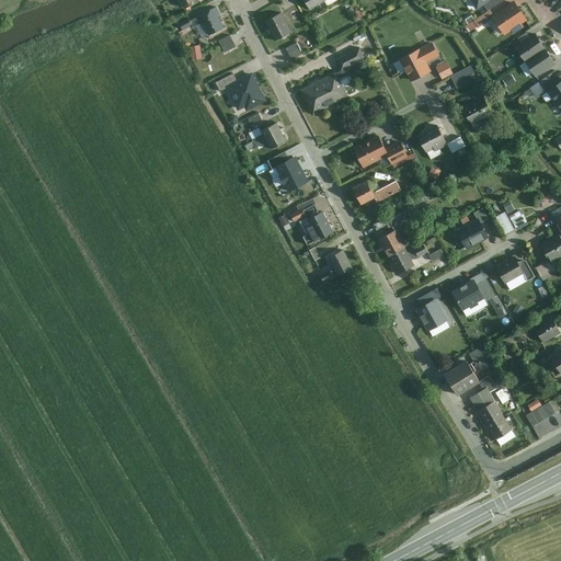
[(323,0),(302,0),(309,10),(324,1),(323,0)]
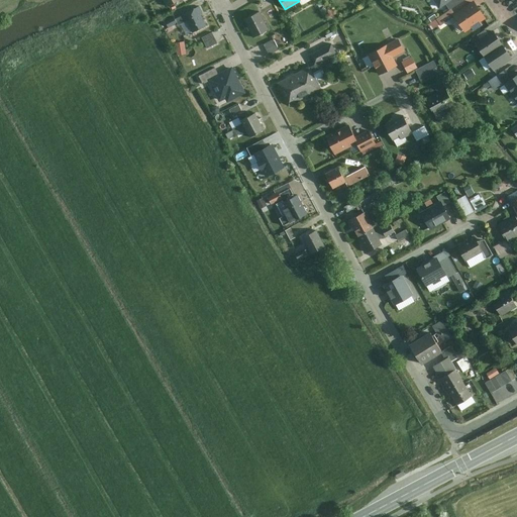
[(431,0),(439,10),(445,6),(452,0),(431,0)]
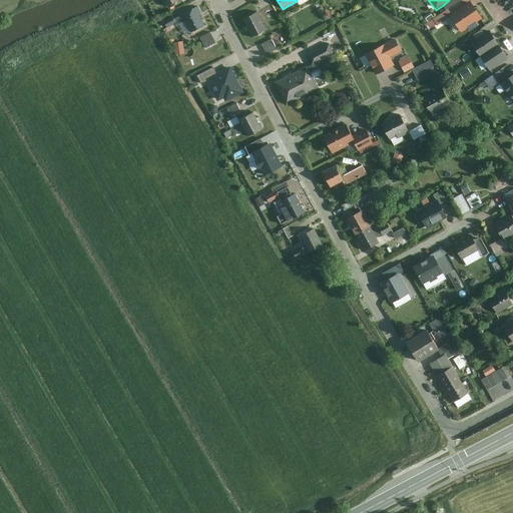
[(460,0),(449,0),(442,6),(446,11),(461,0),(460,0)]
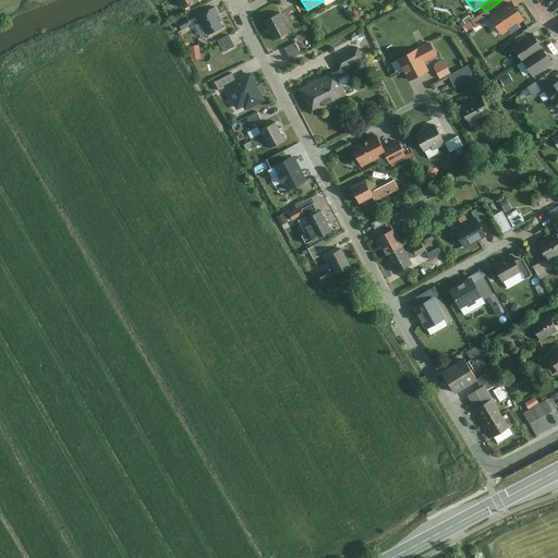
[(523,22),(511,4),(489,19),(501,36),(523,22)]
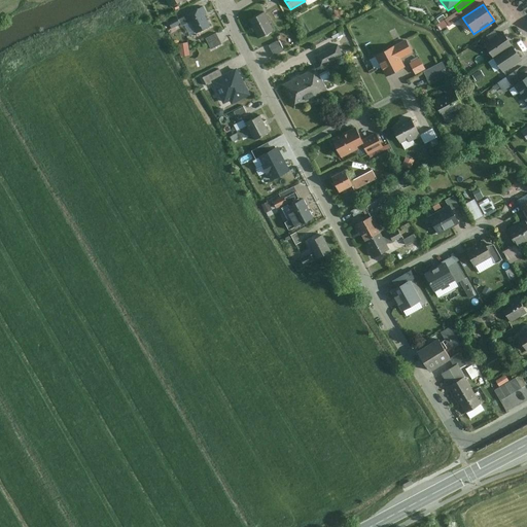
[(202,9),(186,16),(196,36),(211,28),(202,9)]
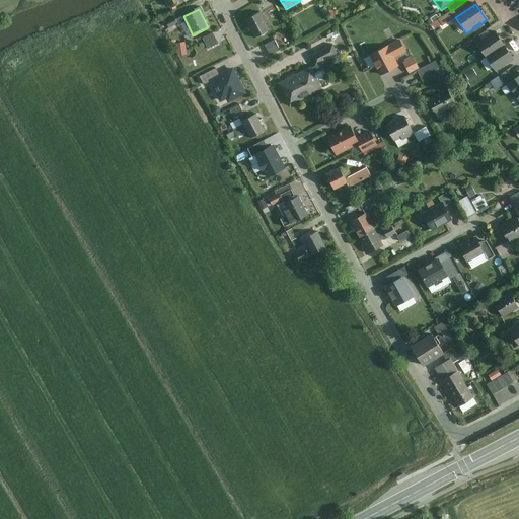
[(455,17),(451,11),(430,26),(434,31),(455,17)]
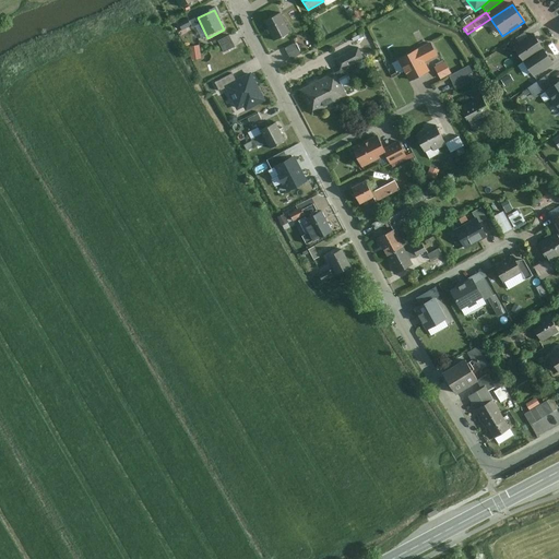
[(282,13),(264,22),(274,42),(292,34),(282,13)]
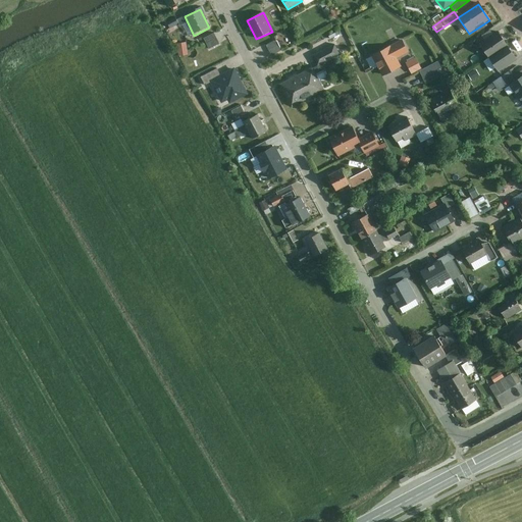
[(184,16),(176,19),(179,27),(187,22),(184,16)]
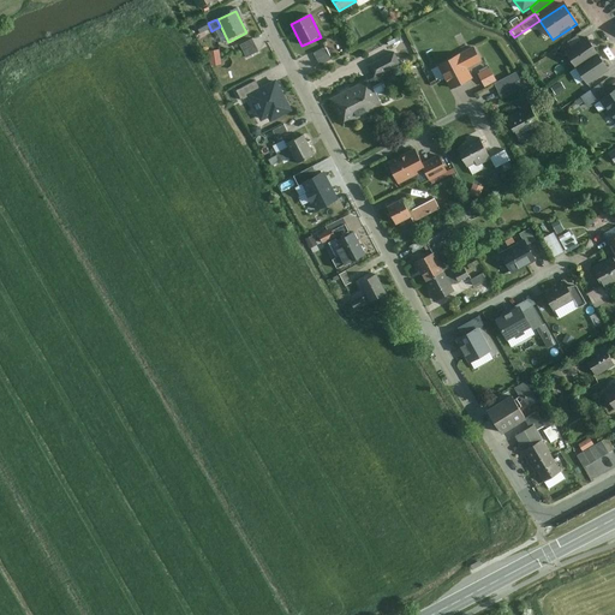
[(207,21),(196,25),(199,34),(210,29),(207,21)]
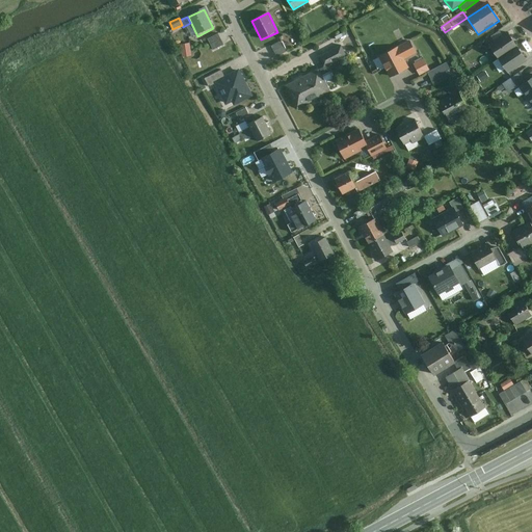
[(493,43),(501,55),(520,43),(510,30),(493,43)]
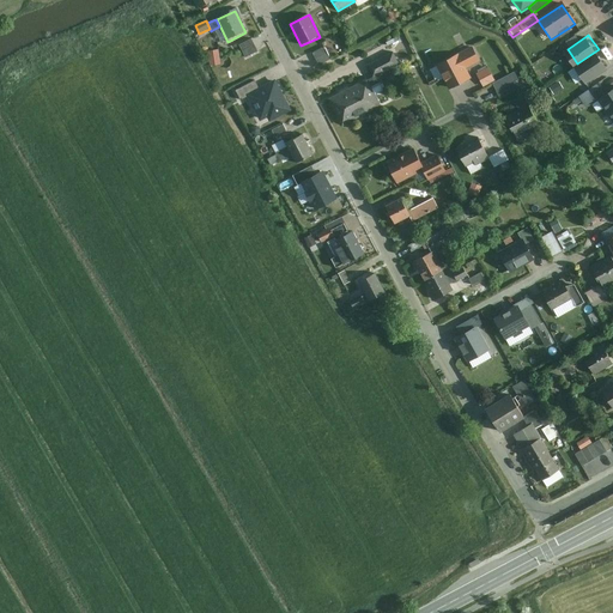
[(252,41),(238,46),(241,52),(254,46),(252,41)]
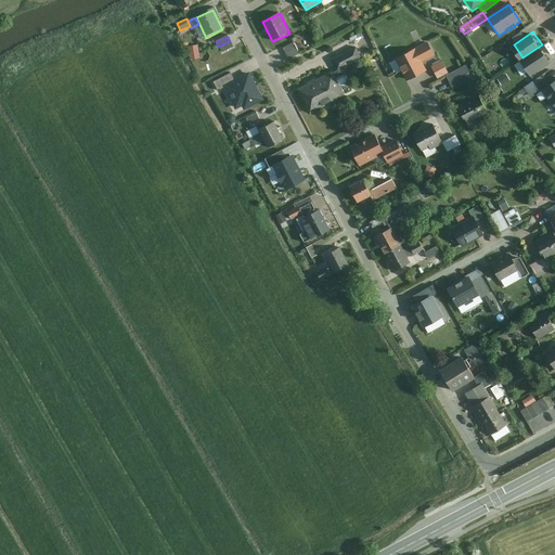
[(397,56),(409,78),(428,67),(423,59),(436,53),(428,40),(397,56)]
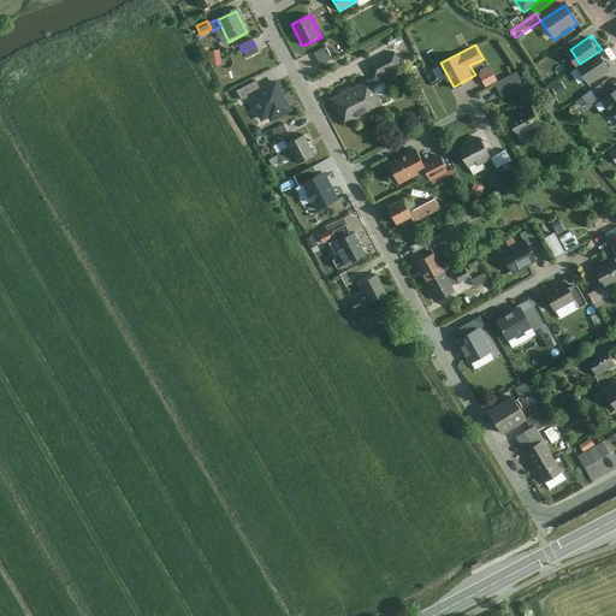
[(255,46),(242,52),(244,57),(256,52),(255,46)]
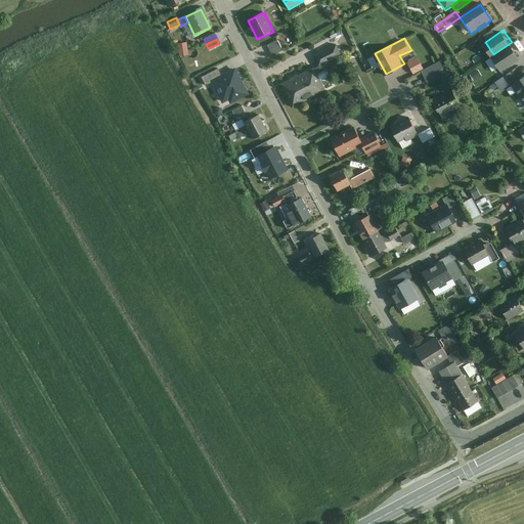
[(278,40),(267,45),(272,55),(284,49),(278,40)]
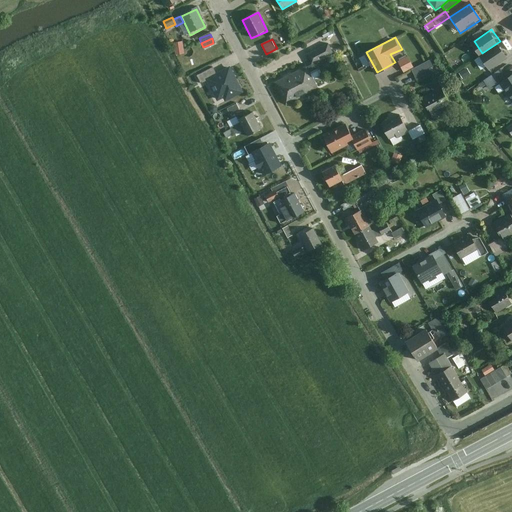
[(500,41),(482,53),(491,66),(509,54),(500,41)]
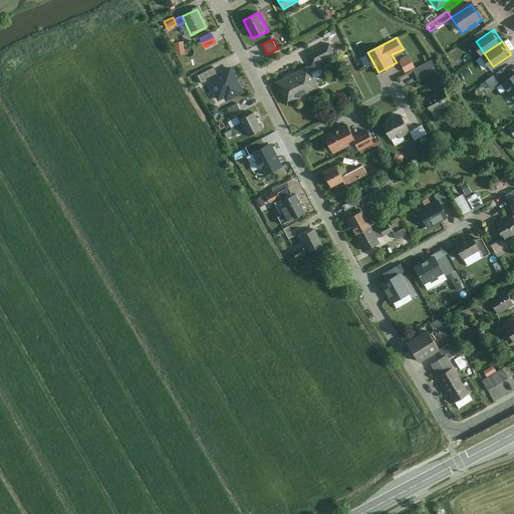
[(185,53),(183,42),(174,44),(176,55),(185,53)]
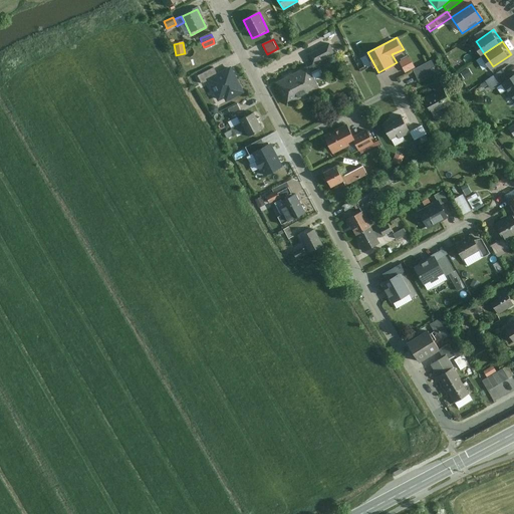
[(330,42),(308,52),(313,62),(335,51),(330,42)]
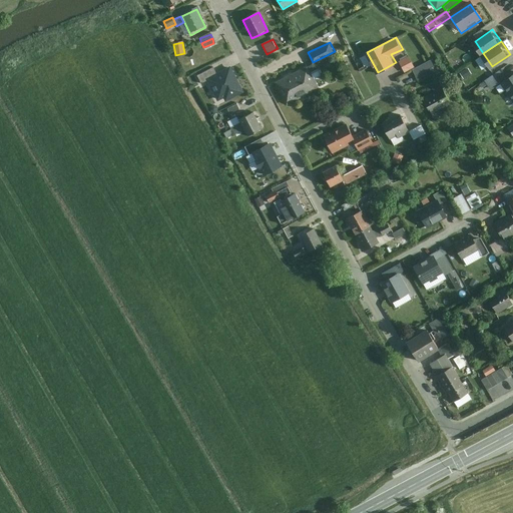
[(417,74),(434,65),(431,59),(414,68),(417,74)]
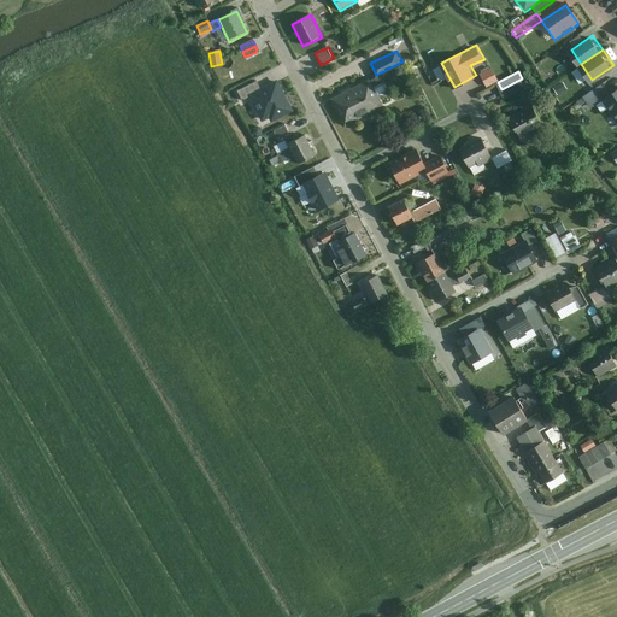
[(382,74),(333,98),(346,124),(385,105),(375,87),(386,81),(382,74)]
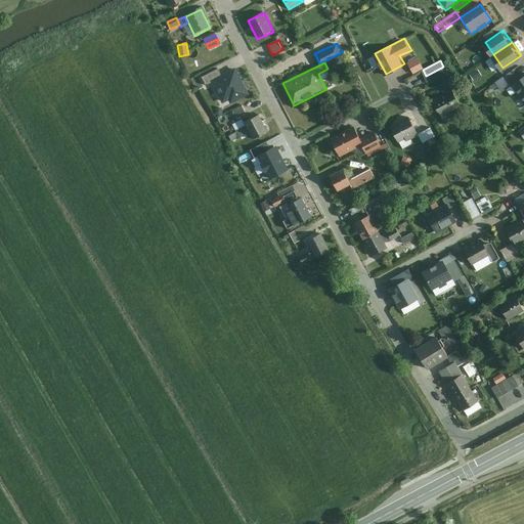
[(253,94),(241,67),(225,74),(222,68),(205,76),(209,84),(216,81),(226,102),(232,99),(234,102),(253,94)]
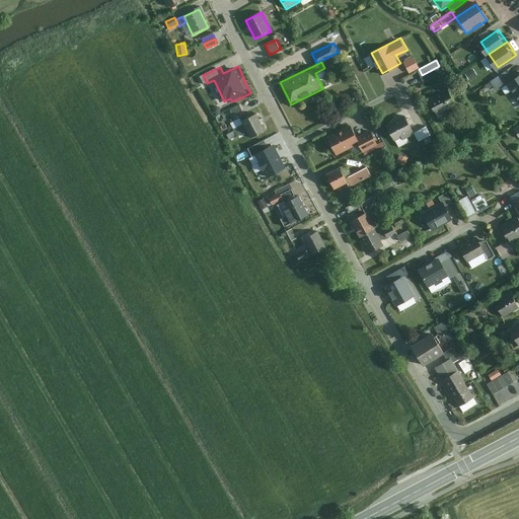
[(439,66),(422,75),(425,81),(442,72),(439,66)]
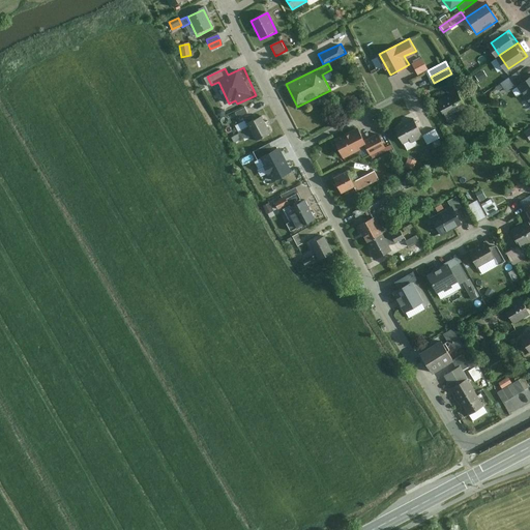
[(529,101),(529,77),(519,84),(529,101)]
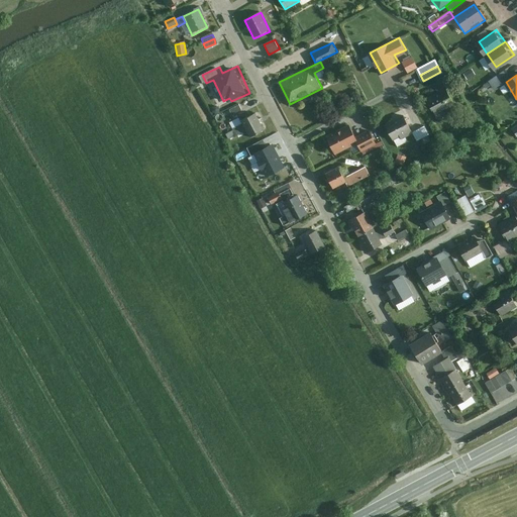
[(447,87),(428,98),(437,114),(456,102),(447,87)]
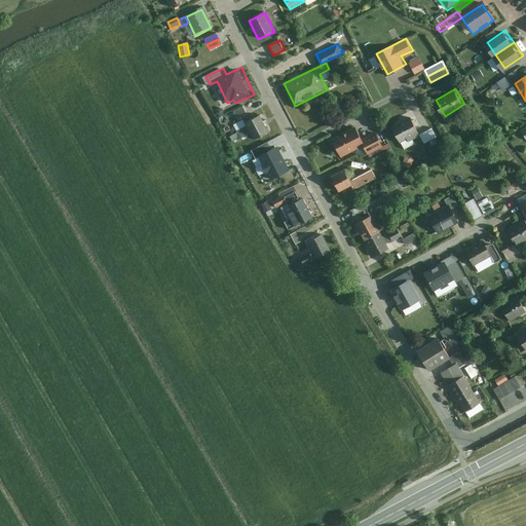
[(243,105),(232,110),(235,115),(246,110),(243,105)]
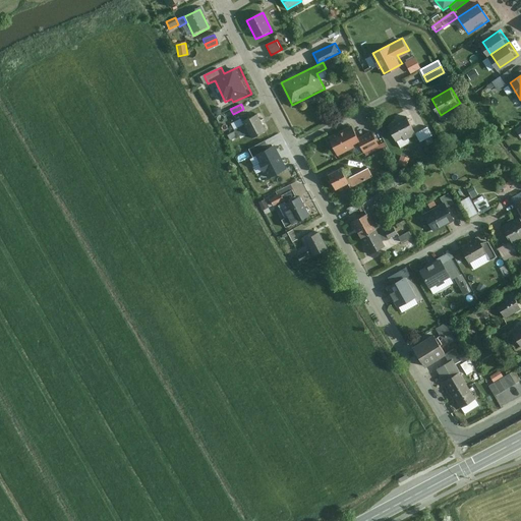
[(258,113),(244,120),(252,136),(267,128),(258,113)]
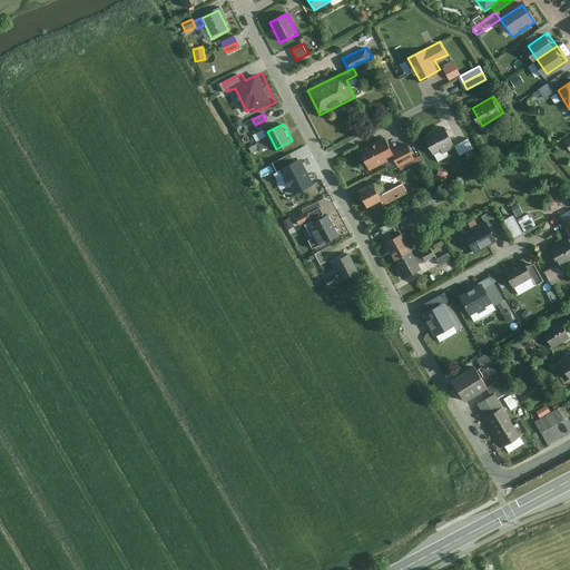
[(247,135),(242,126),(237,128),(242,138),(247,135)]
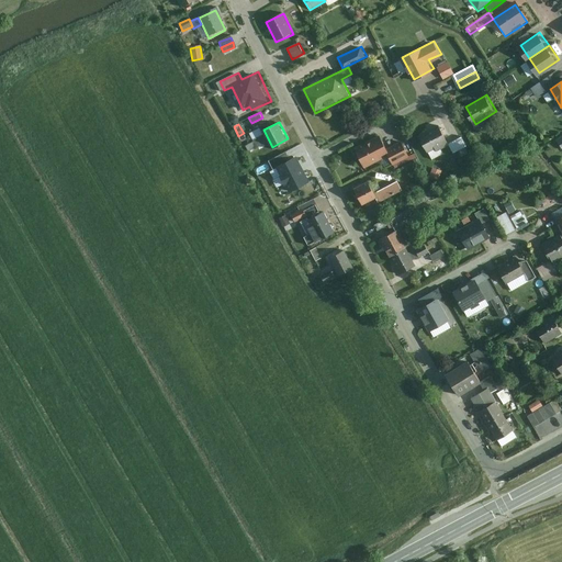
[(441,124),(419,136),(428,152),(450,139),(441,124)]
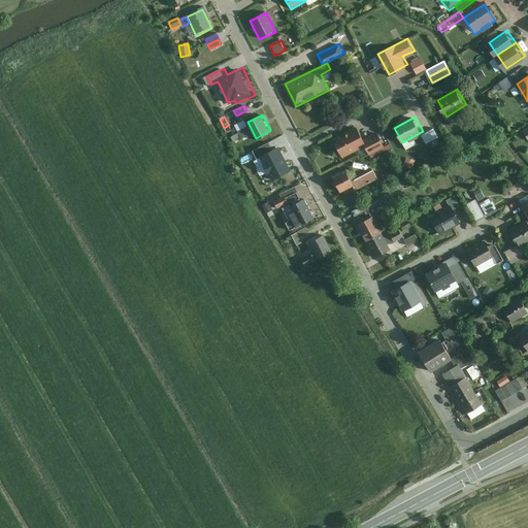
[(231,135),(234,140),(252,131),(249,124),(237,130),(238,131),(231,135)]
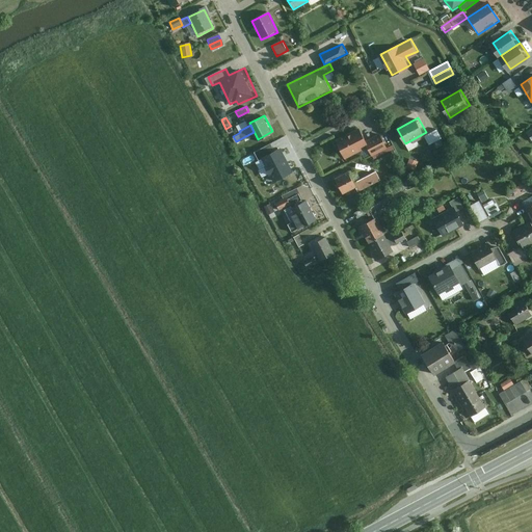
[(363,128),(337,142),(345,157),(367,145),(372,155),(388,147),(380,133),(369,138),(363,128)]
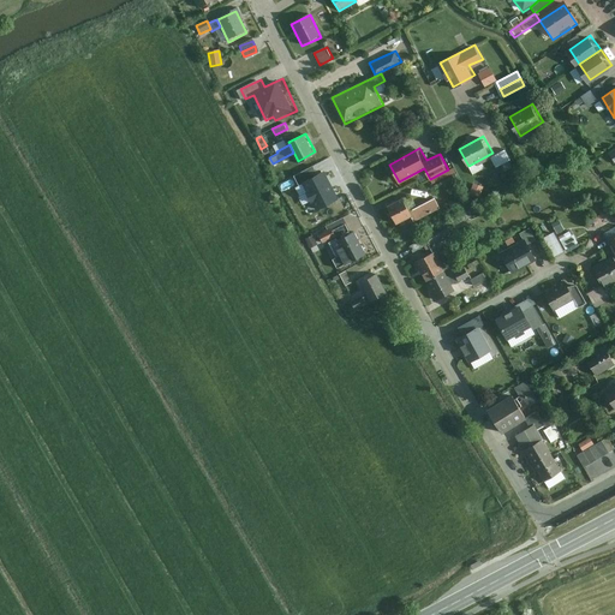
[(513,166),(505,149),(496,154),(506,169),(513,166)]
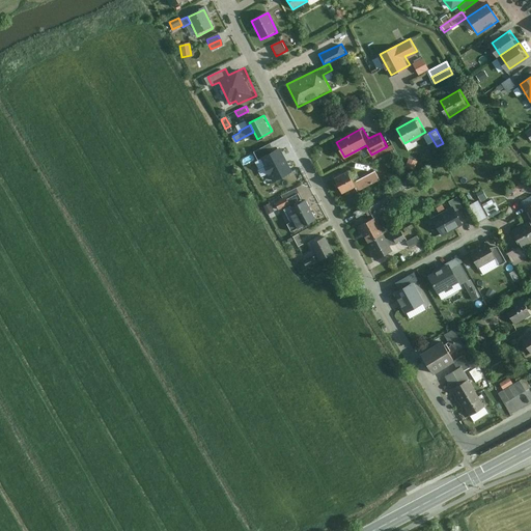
[(280,146),(262,156),(273,175),(290,166),(280,146)]
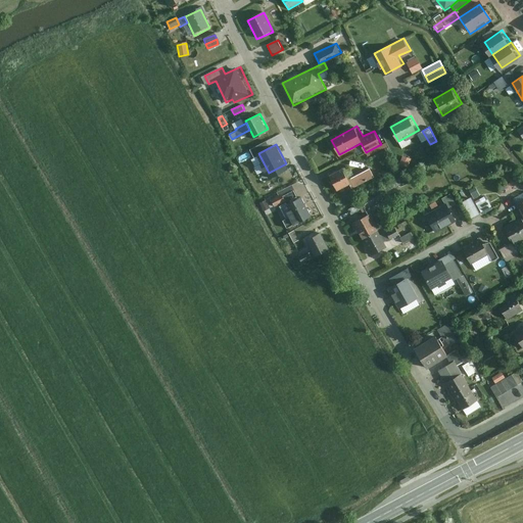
[(256,145),(246,150),(250,156),(259,151),(256,145)]
